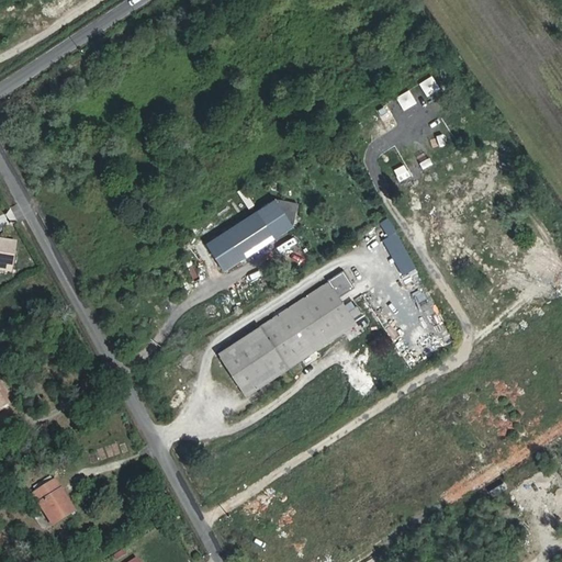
[(234,194),(248,209),(255,202),(240,188),(234,194)]
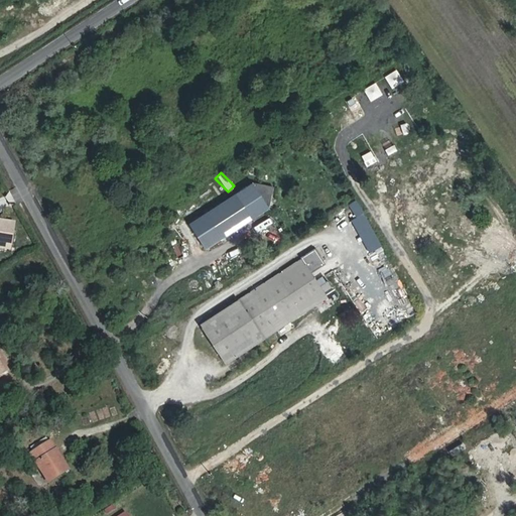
[(236,195),(253,220),(268,210),(273,188),(252,183),(236,195)]
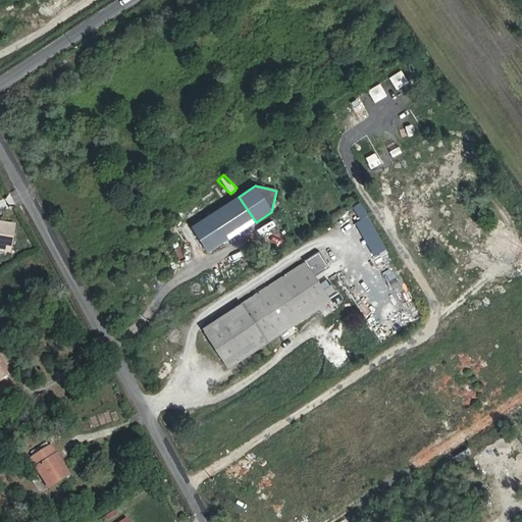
[(0,220),(0,235),(12,238),(15,224),(0,220)]
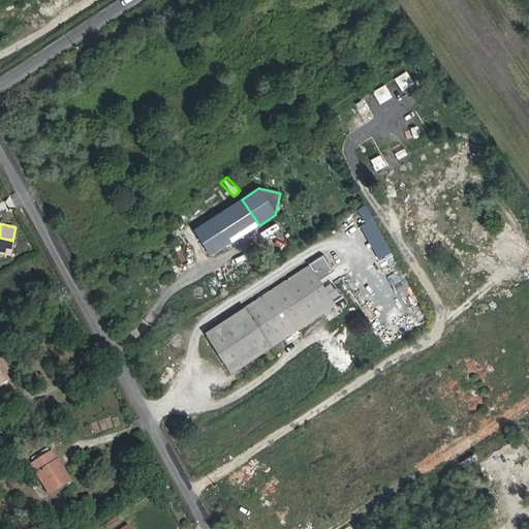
[(179,245),(174,247),(181,262),(187,260),(179,245)]
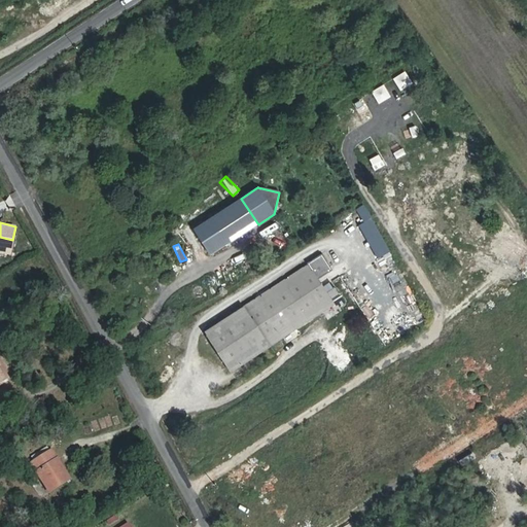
[(306,264),(241,307),(268,346),(332,304),(306,264)]
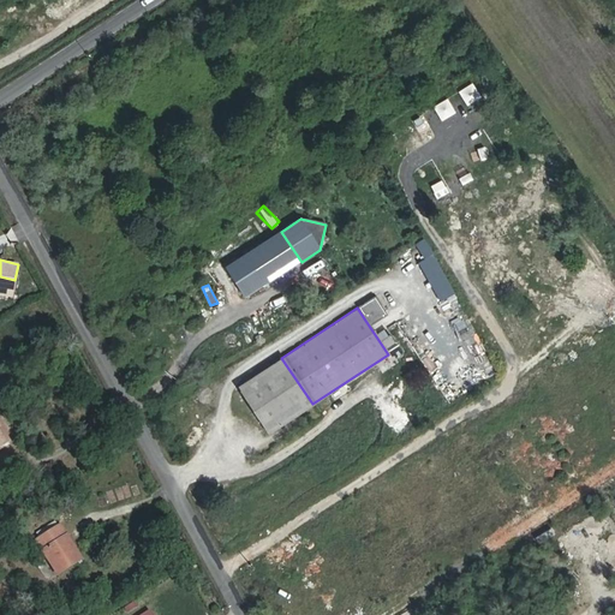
[(237,387),(268,434),(312,404),(281,358),(237,387)]
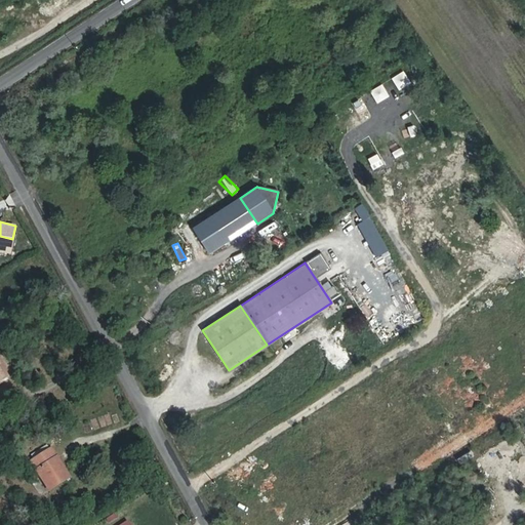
[(0,382),(9,377),(5,371),(0,373),(0,382)]
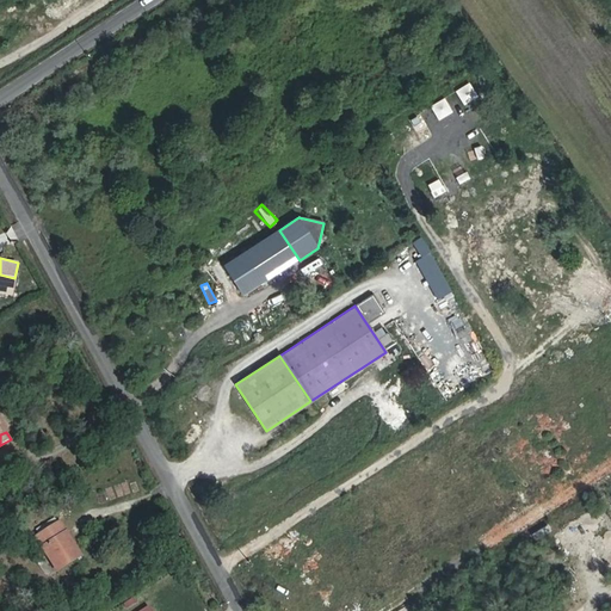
[(41,544),(66,530),(60,519),(35,535),(41,544)]
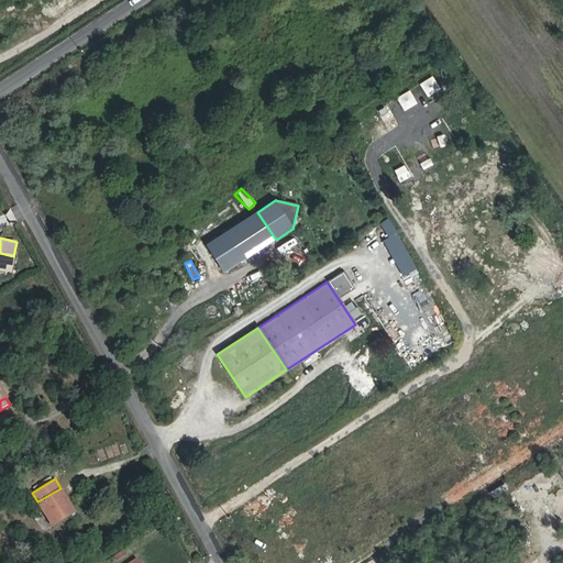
[(66,495),(61,488),(37,501),(51,522),(74,508),(68,499),(64,503),(61,498),(66,495)]
